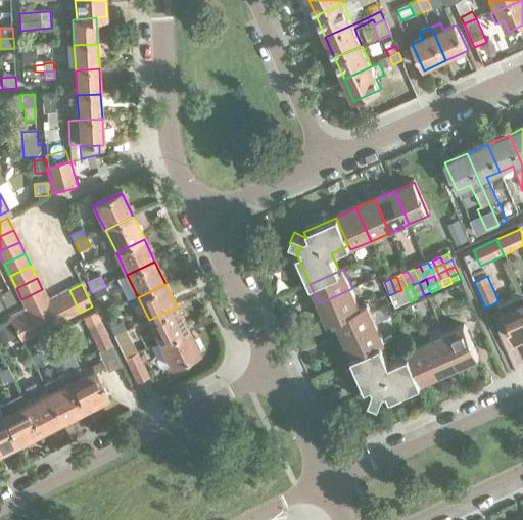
[(105,286),(92,292),(96,300),(108,293),(105,286)]
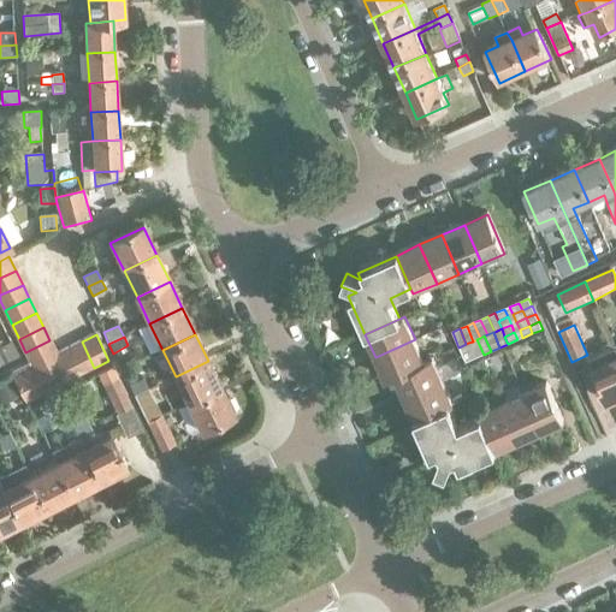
[(415,339),(375,357),(385,380),(394,376),(425,361),(415,339)]
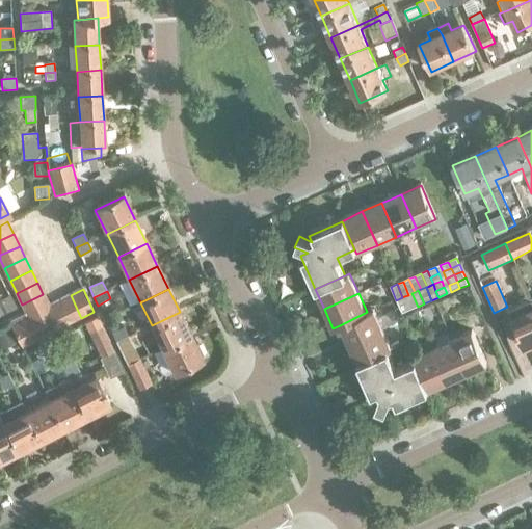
[(404,296),(410,310),(418,307),(411,293),(408,295),(404,296)]
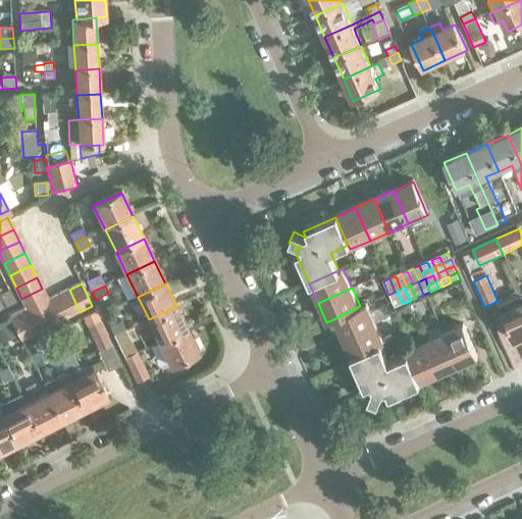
[(11,320),(28,311),(48,301),(42,289),(21,299),(25,307),(9,316),(11,320)]
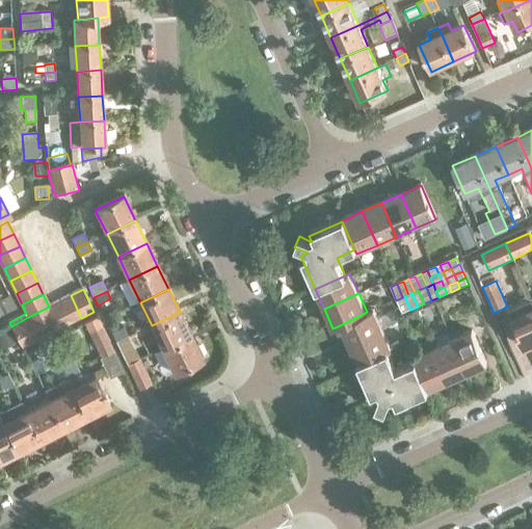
[(8,313),(18,308),(10,295),(2,300),(8,313)]
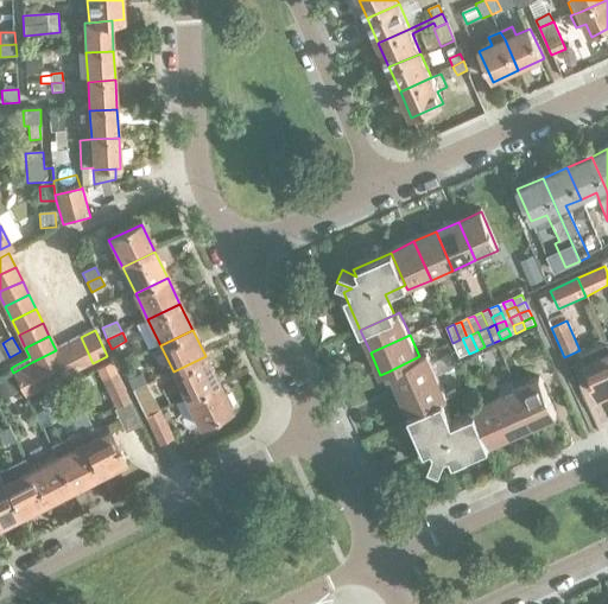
[(81,369),(93,363),(81,337),(68,344),(81,369)]
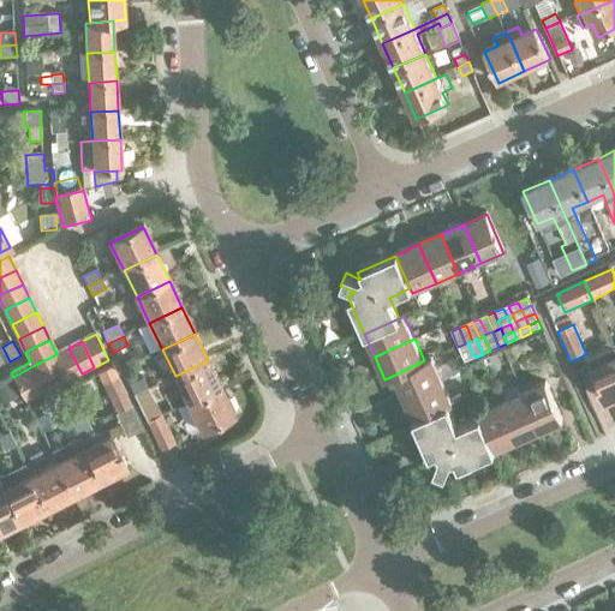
[(465,361),(475,358),(467,342),(465,343),(458,347),(465,361)]
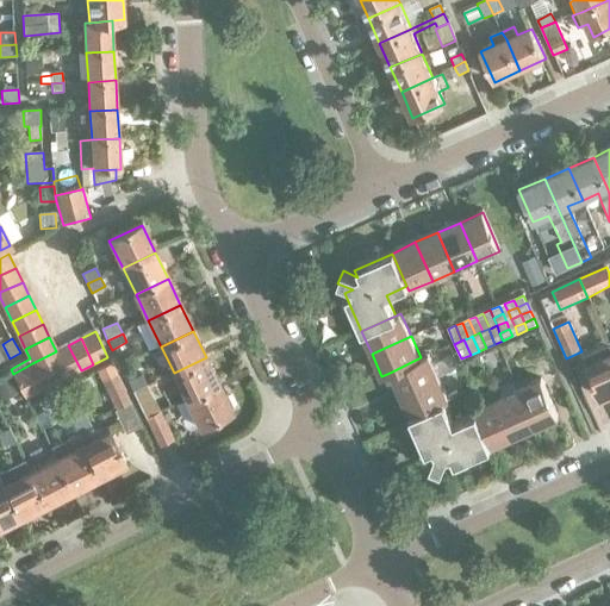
[(599,400),(609,395),(609,348),(608,344),(582,355),(587,367),(585,368),(599,400)]
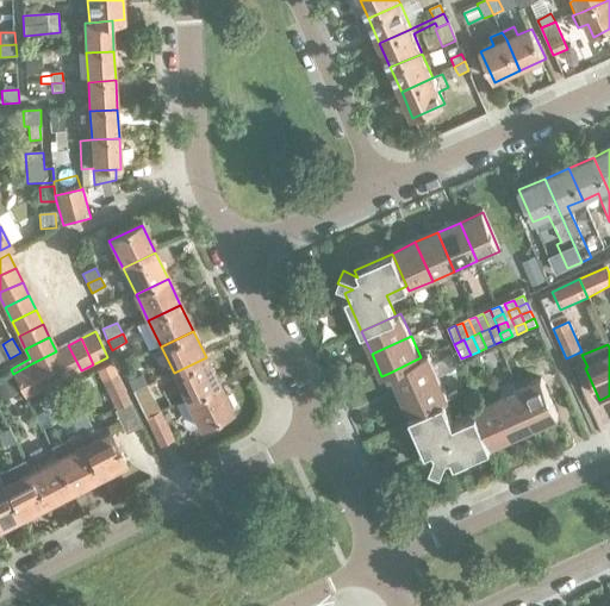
[(68,345),(56,351),(32,363),(13,374),(26,398),(81,370),(68,345)]
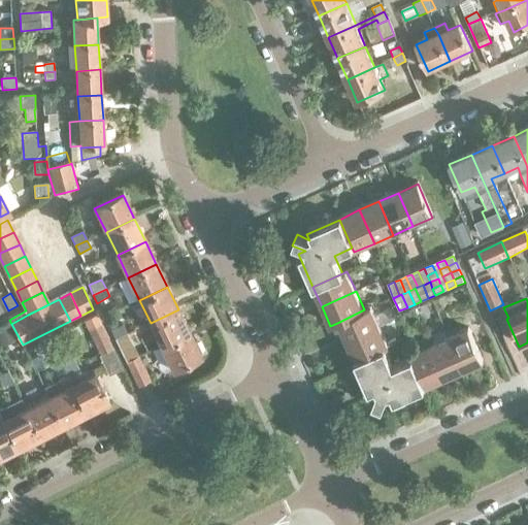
[(345,341),(380,326),(371,306),(364,309),(337,323),(345,341)]
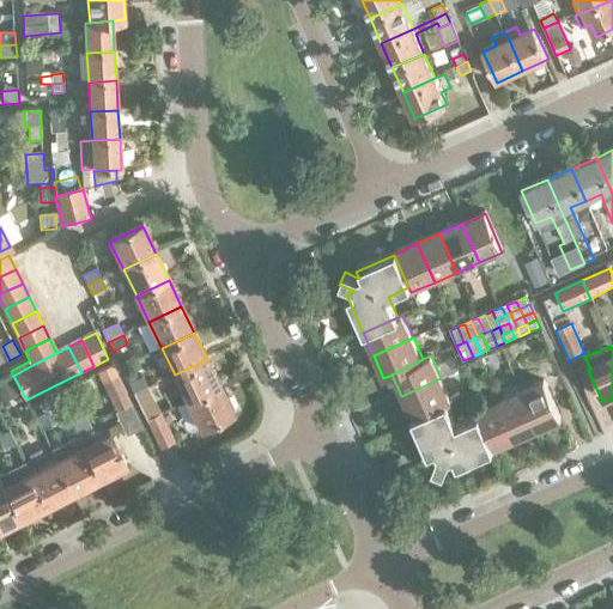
[(220,385),(207,359),(175,375),(188,402),(220,385)]
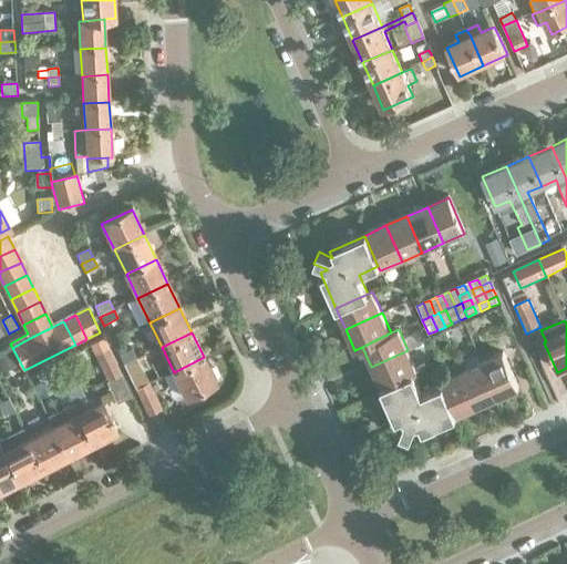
[(95,356),(109,349),(104,340),(91,346),(95,356)]
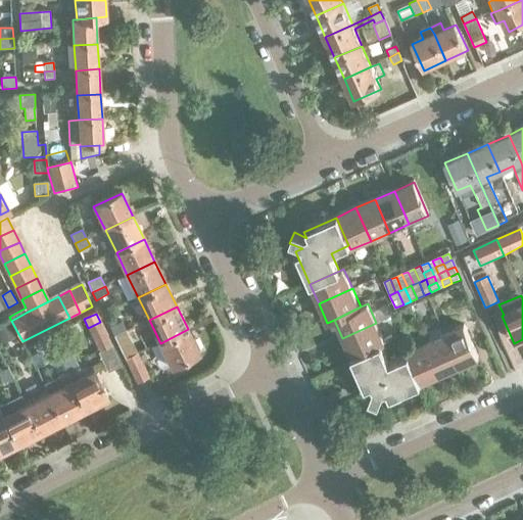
[(376,323),(342,338),(352,359),(381,346),(386,344),(385,343),(392,339),(384,320),(376,323)]
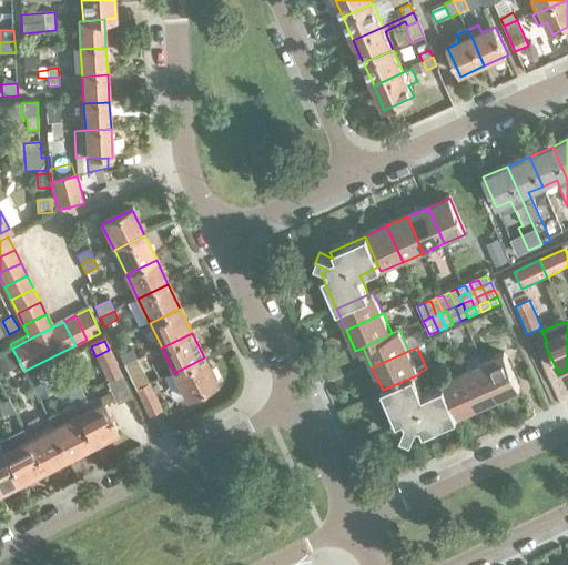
[(504,354),(483,363),(498,400),(519,390),(513,375),(528,369),(518,347),(504,354)]
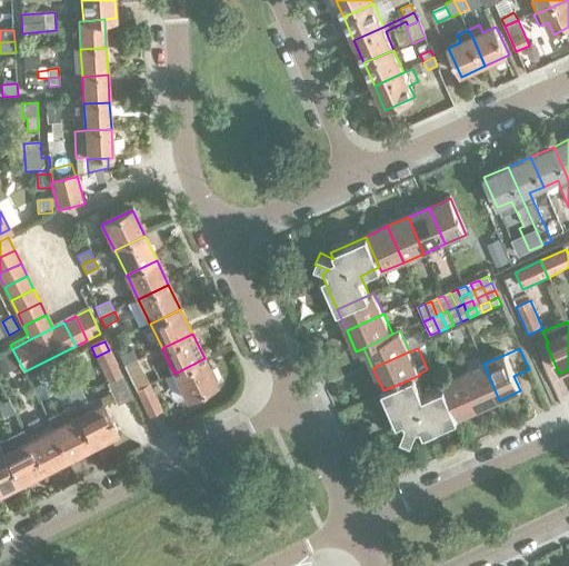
[(0,369),(3,375),(20,367),(11,349),(0,355),(0,369)]
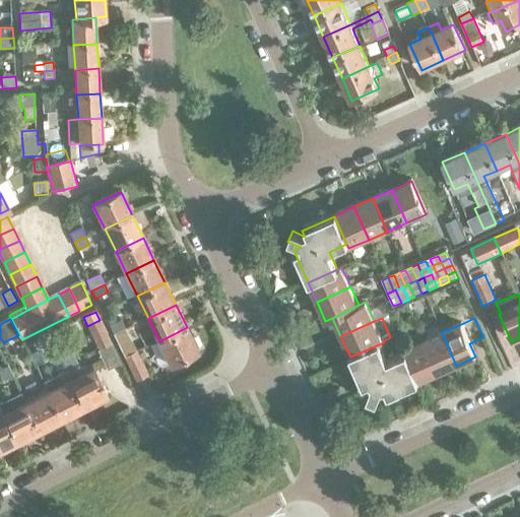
[(100,320),(87,326),(86,326),(99,351),(112,344),(100,320)]
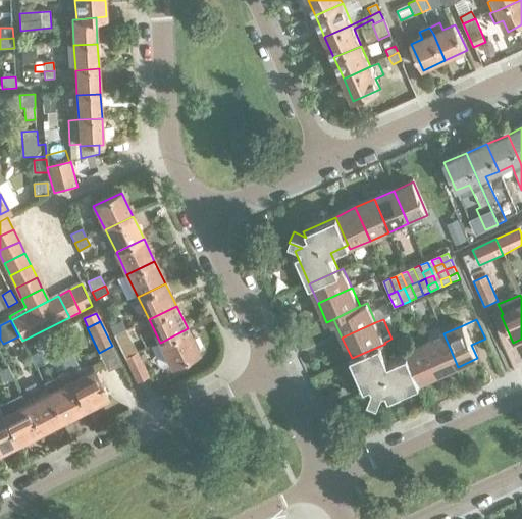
[(114,336),(126,330),(122,321),(109,327),(114,336)]
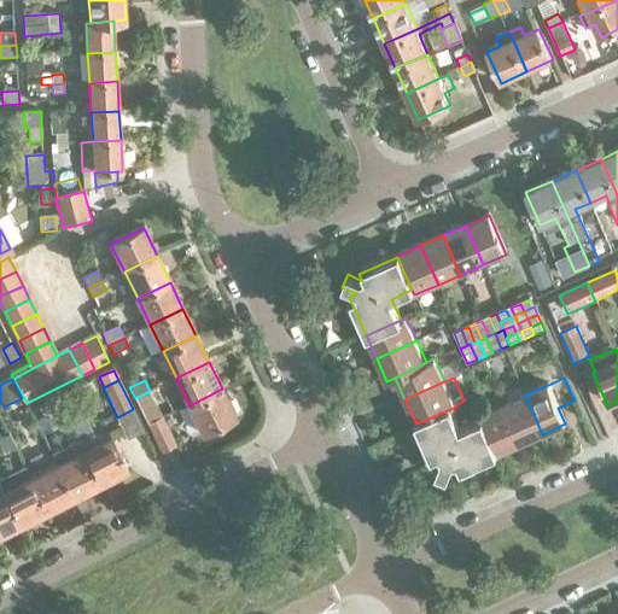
[(235,416),(222,389),(190,405),(203,433),(235,416)]
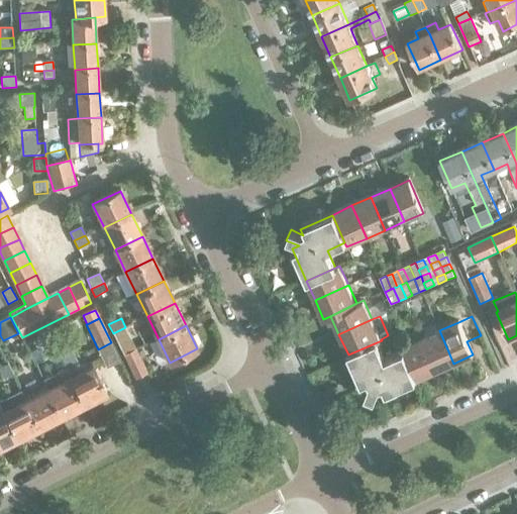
[(125,327),(113,333),(116,341),(129,335),(125,327)]
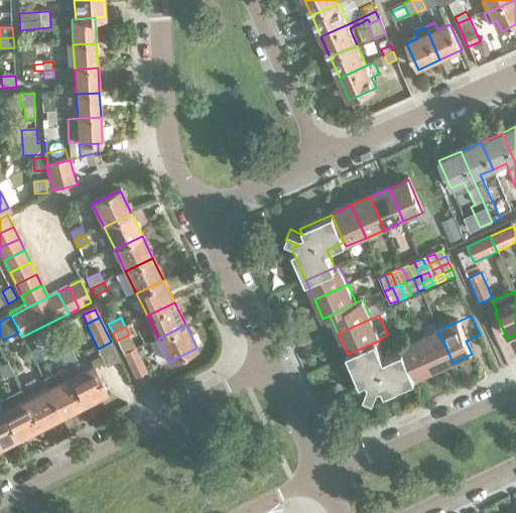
[(438,330),(418,339),(433,371),(453,363),(438,330)]
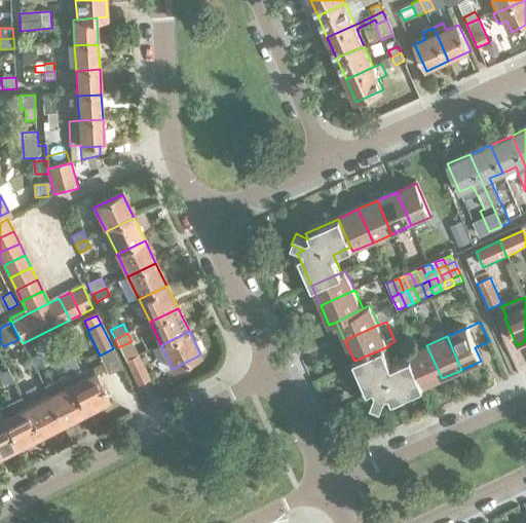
[(442,378),(426,345),(407,353),(409,358),(422,387),(442,378)]
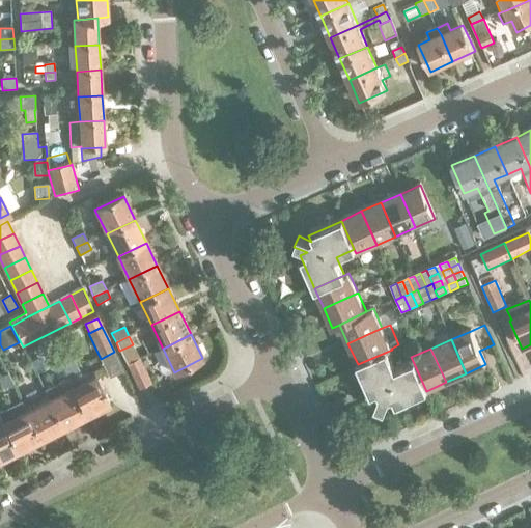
[(387,352),(358,364),(370,394),(378,392),(379,395),(374,408),(385,412),(389,399),(393,398),(395,405),(426,391),(413,361),(395,369),(387,352)]
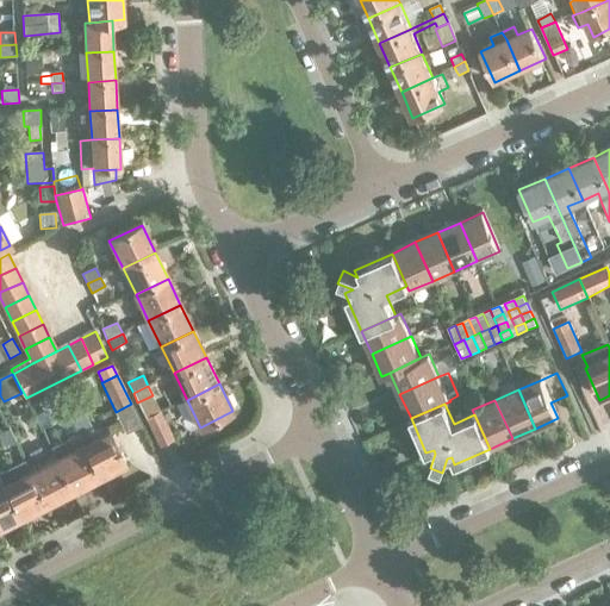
[(145,419),(160,448),(174,441),(160,412),(145,419)]
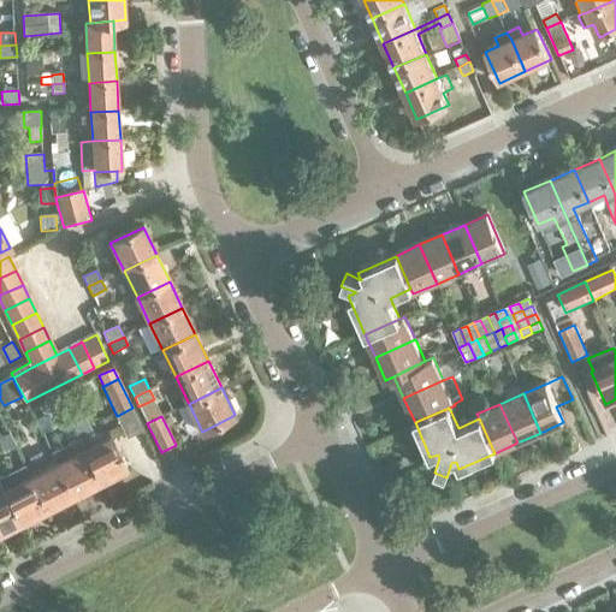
[(0,438),(0,444),(5,453),(16,449),(7,434),(0,438)]
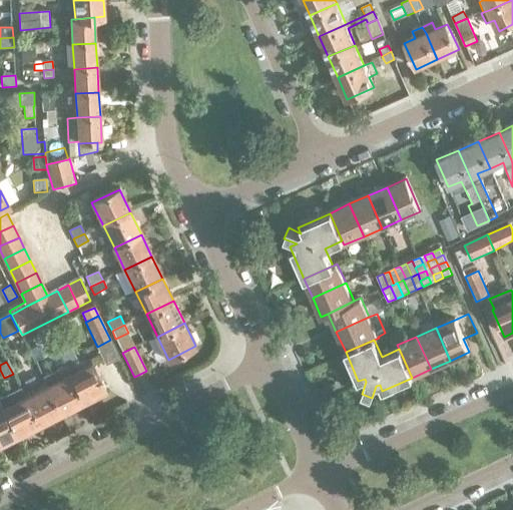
[(106,391),(92,364),(78,371),(75,364),(66,369),(69,376),(83,403),(106,391)]
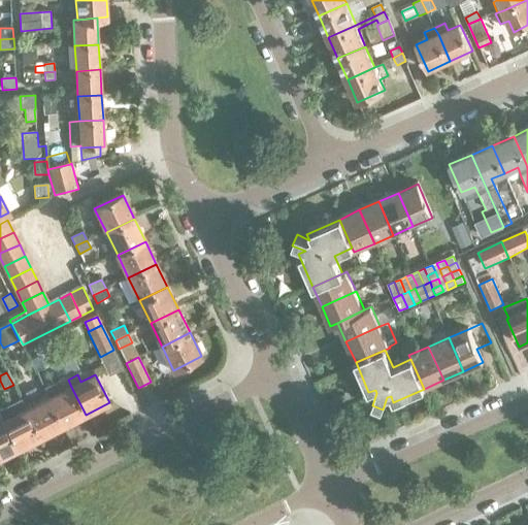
[(63,426),(86,415),(71,387),(48,398),(63,426)]
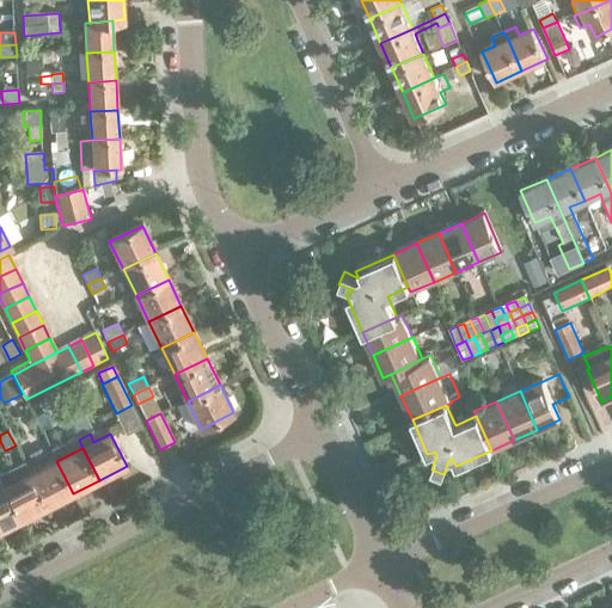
[(47,508),(73,493),(56,461),(30,474),(47,508)]
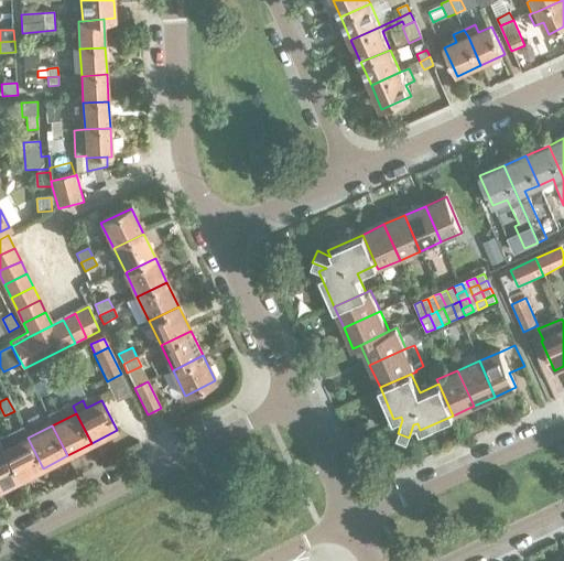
[(43,468),(28,438),(3,451),(19,481),(43,468)]
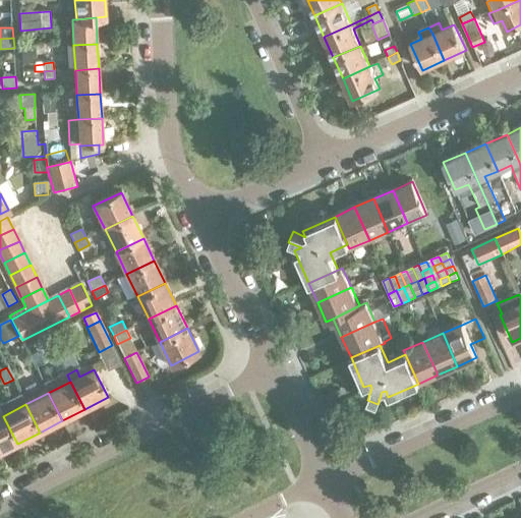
[(0,452),(17,444),(3,416),(0,409),(0,452)]
